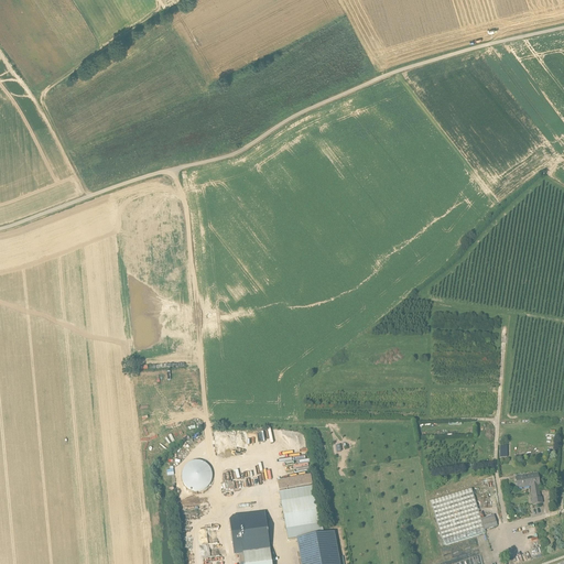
[(198,462),(197,462),(196,462),(195,462),(194,462),(192,463),(191,463),(190,464),(188,464),(187,465),(187,466),(186,467),(185,468),(184,469),(184,470),(183,472),(183,473),(183,474),(183,475),(183,476),(183,477),(183,479),(183,480),(183,481),(184,483),(184,484),(185,485),(186,486),(187,487),(187,488),(188,488),(190,489),(191,490),(192,490),(194,490),(195,491),(196,491),(197,491),(198,491),(199,491),(202,490),(203,490),(204,490),(205,489),(206,488),(207,488),(208,487),(208,486),(209,485),(210,484),(210,483),(212,481),(212,480),(212,479),(213,477),(213,476),(213,475),(212,474),(212,473),(212,472),(210,470),(210,469),(209,468),(208,467),(208,466),(207,465),(206,464),(205,464),(204,463),(203,463),(202,462),(199,462),(198,462)]
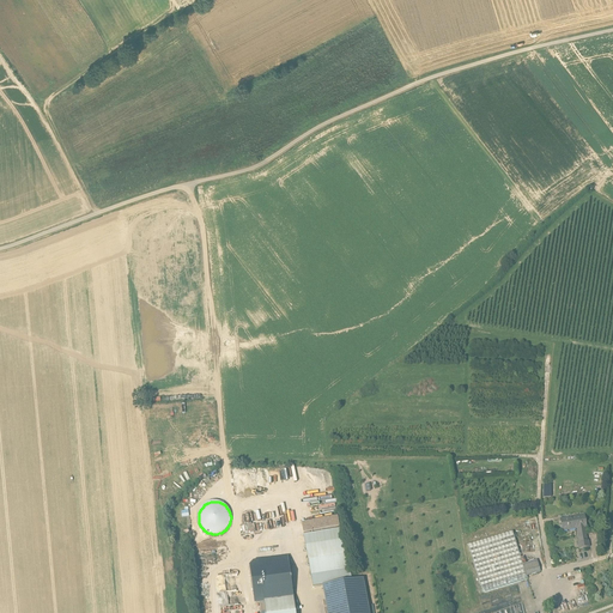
[(587,541),(584,527),(587,527),(584,516),(560,520),(562,530),(577,528),(578,542),(577,542),(578,550),(589,547),(588,541),(587,541)]
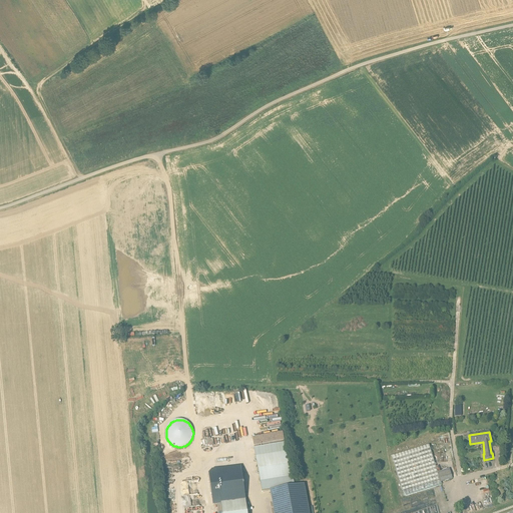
[(293,476),(287,442),(254,448),(261,482),(262,491),(275,489),(295,486),(293,476)]
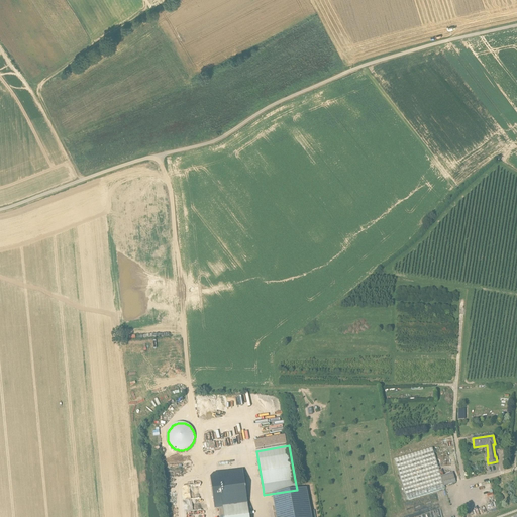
[(407,501),(437,492),(444,489),(432,448),(395,459),(407,501)]
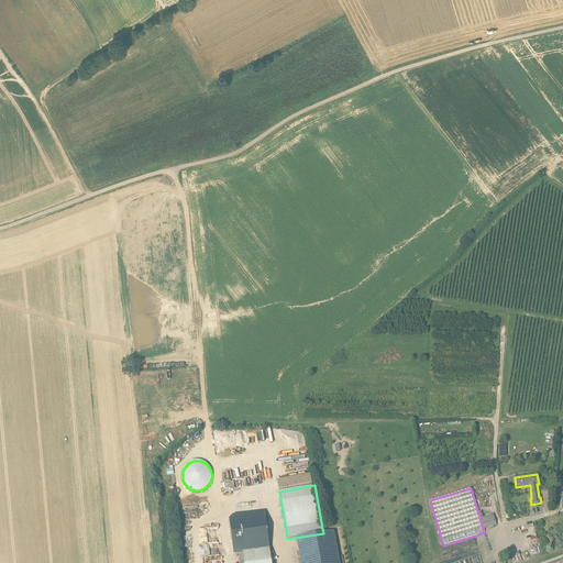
[(229,520),(232,541),(241,540),(242,553),(243,556),(241,556),(239,558),(240,561),(241,562),(243,562),(271,562),(264,511),(238,515),(233,515),(229,520)]
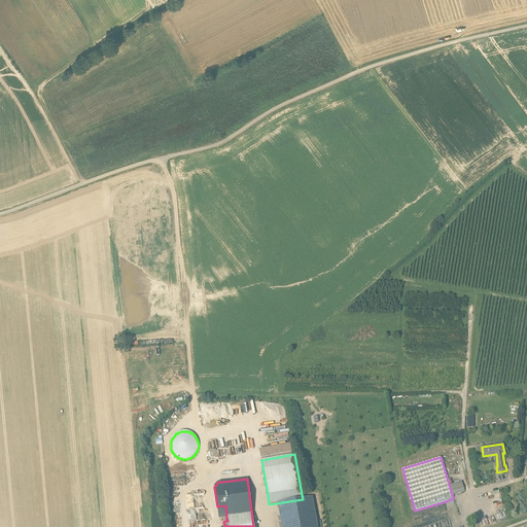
[(453,495),(464,492),(461,482),(450,486),(453,495)]
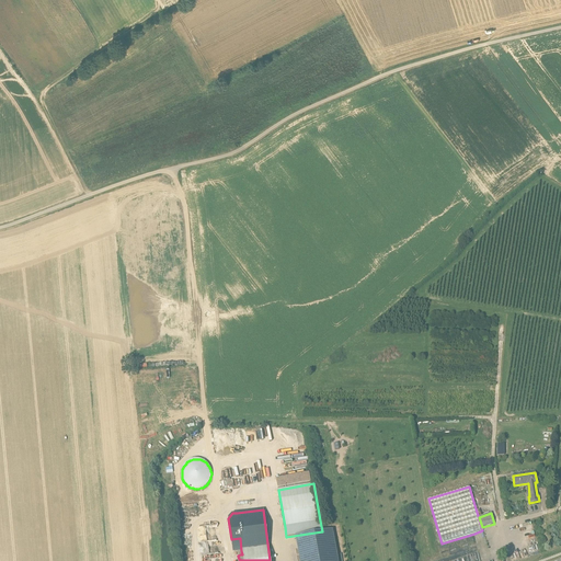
[(322,531),(300,535),(304,560),(338,560),(332,529),(322,531)]
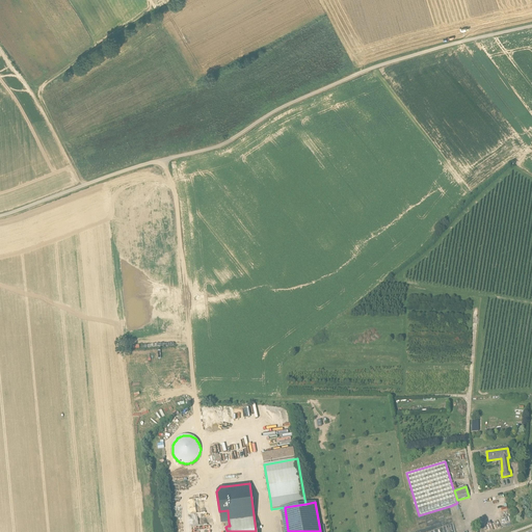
[(443,519),(444,526),(449,525),(449,528),(451,528),(451,531),(452,531),(457,531),(456,526),(453,526),(452,514),(446,515),(446,519),(443,519)]
